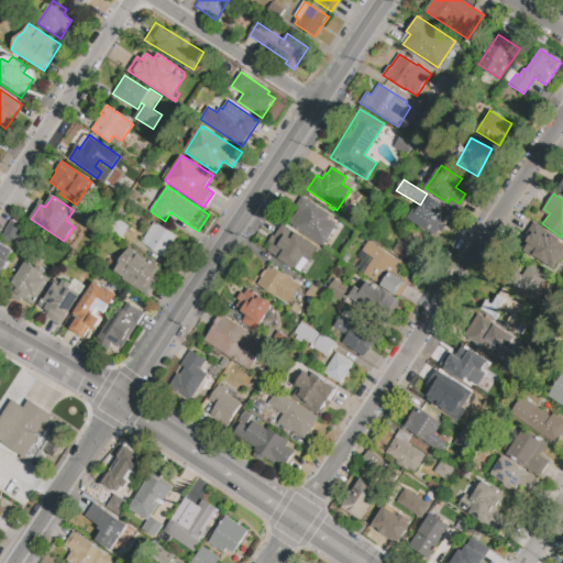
[(301,196),(331,214),(328,220),(338,225),(323,247),(288,224),(300,207),(297,203),(301,196)]
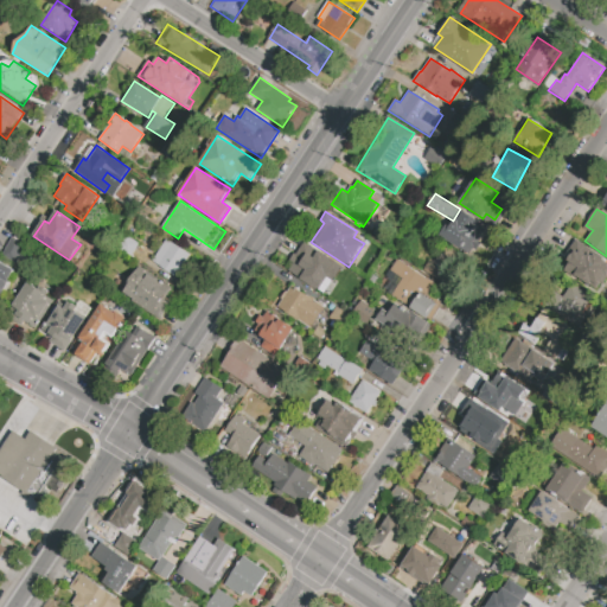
[(462,211),(478,221),(478,222),(486,227),(478,241),(480,243),(474,251),(472,250),(470,255),(440,237),(446,225),(449,228),(455,219),(458,221),(462,211)]
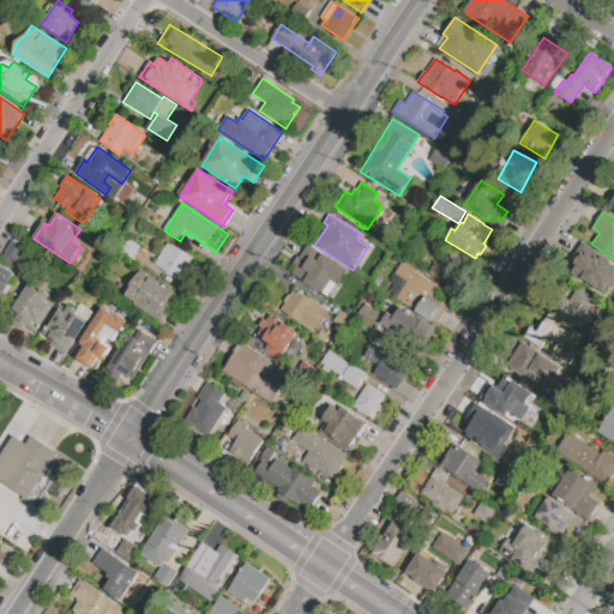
[(16,264),(25,245),(11,238),(1,258),(16,264)]
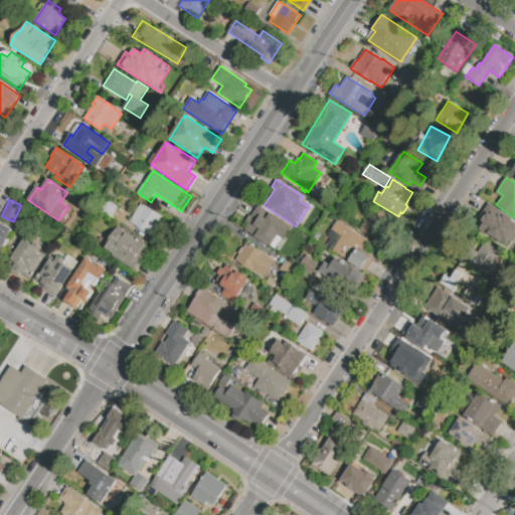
[(118,207),(111,218),(102,212),(108,201),(118,207)]
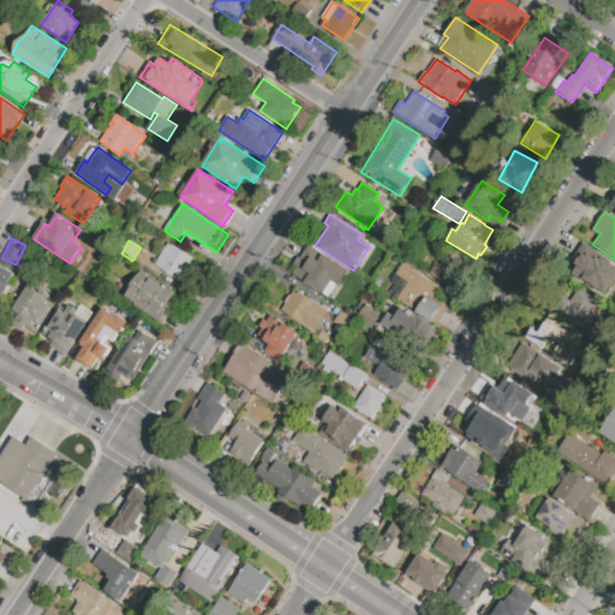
[(168,243),(192,258),(178,280),(154,264),(168,243)]
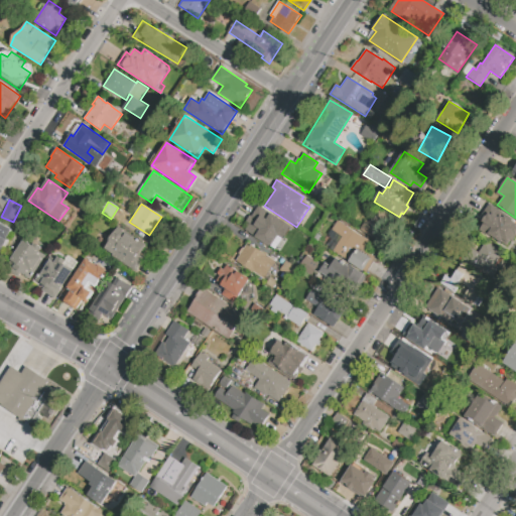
[(377,208),(404,227),(389,250),(358,229),(364,220),(368,223),(377,208)]
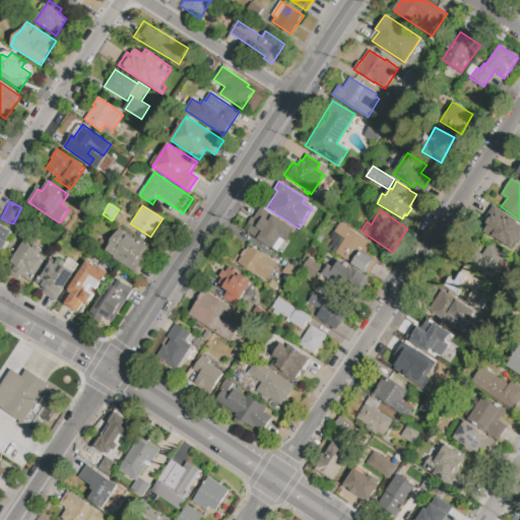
[(519,228),(519,239),(512,251),(491,236),(492,235),(488,232),(490,230),(485,228),(488,224),(485,223),(490,217),(491,217),(493,214),(496,216),(497,214),(503,218),(504,216),(508,219),(509,217),(519,224),(518,226),(519,228)]
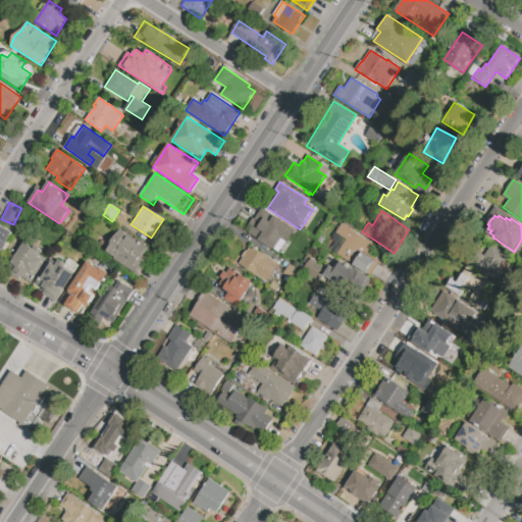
[(280,232),(286,223),(299,231),(290,245),(283,241),(281,243),(274,238),(268,247),(246,232),(256,217),(280,232)]
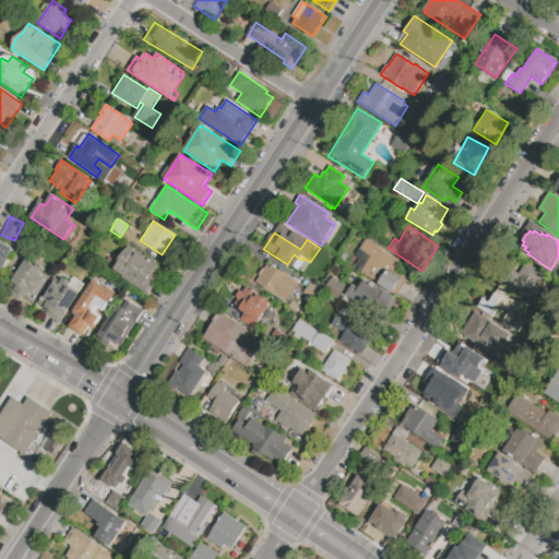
[(366,239),(419,272),(403,299),(349,265),(366,239)]
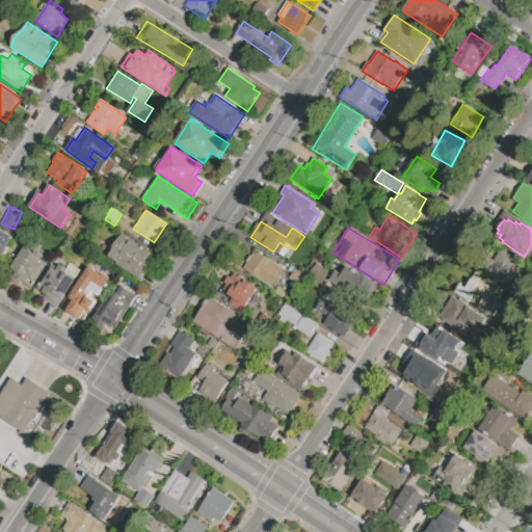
[(0,260),(9,234),(0,230),(0,260)]
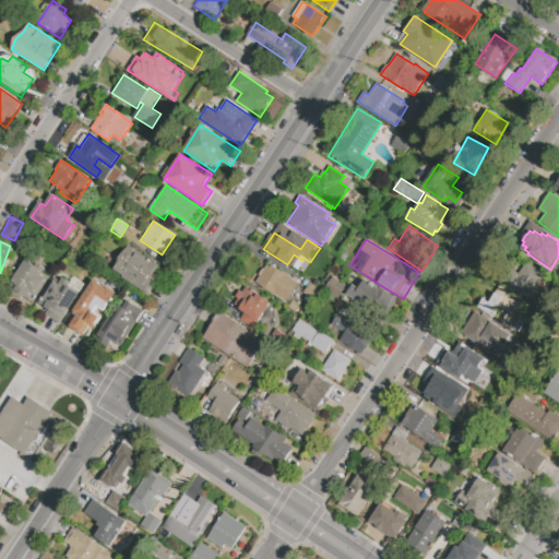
[(156,281),(147,295),(122,278),(123,275),(115,270),(122,258),(121,257),(129,246),(158,264),(150,277),(156,281)]
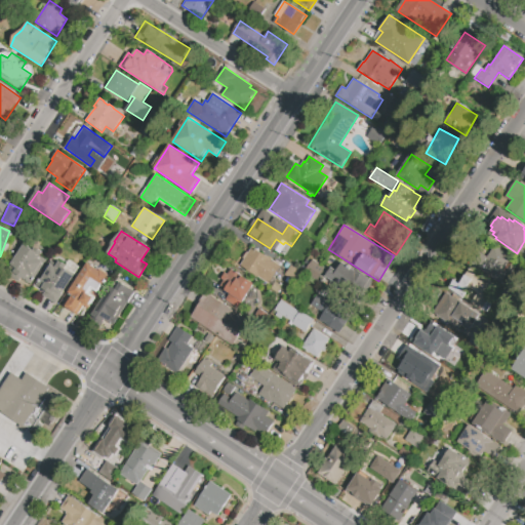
[(11,265),(26,244),(34,249),(36,247),(43,252),(40,255),(47,260),(31,284),(22,278),(18,282),(10,276),(12,272),(13,273),(16,269),(11,265)]
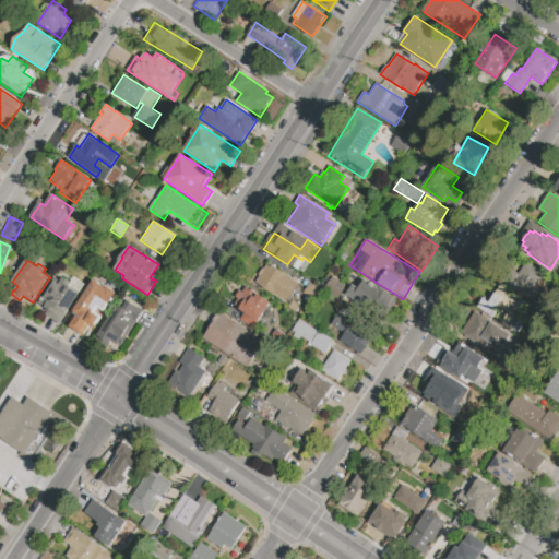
[(545,273),(534,287),(539,292),(533,301),(506,282),(513,270),(519,274),(527,261),(545,273)]
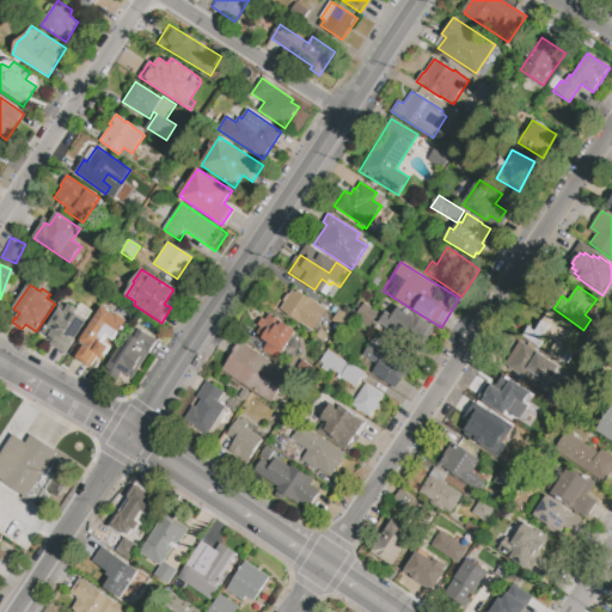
[(314,332),(280,310),(285,303),(282,301),(287,294),(289,295),(294,287),(330,311),(314,332)]
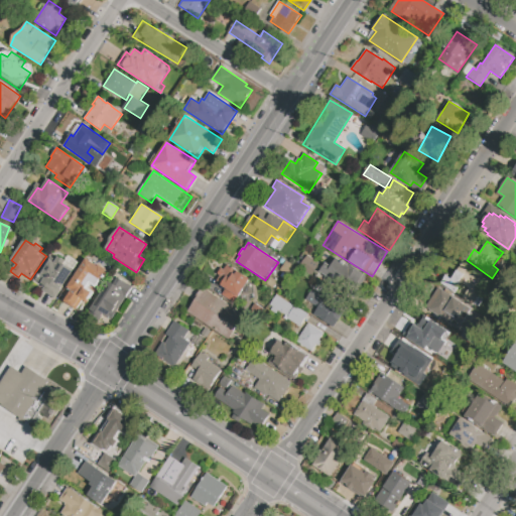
[(50,260),(54,263),(58,256),(67,261),(63,265),(75,272),(61,290),(50,283),(48,287),(41,283),(45,278),(40,275),(50,260)]
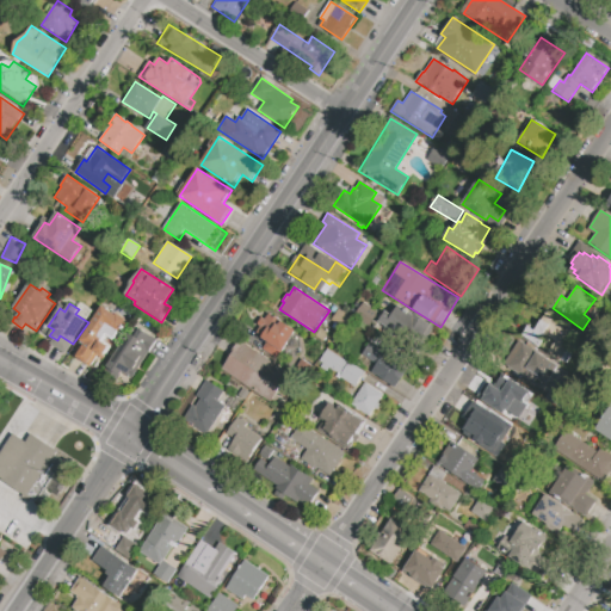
[(363,303),(382,316),(386,309),(390,313),(396,304),(403,309),(406,307),(434,326),(413,357),(353,316),(363,303)]
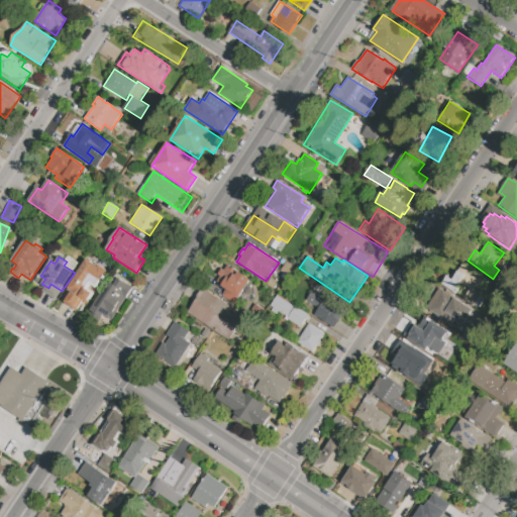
[(69,288),(88,260),(99,267),(100,265),(107,270),(106,272),(108,273),(103,282),(101,281),(97,287),(90,283),(87,288),(94,294),(87,304),(83,301),(76,311),(64,303),(72,291),(69,288)]
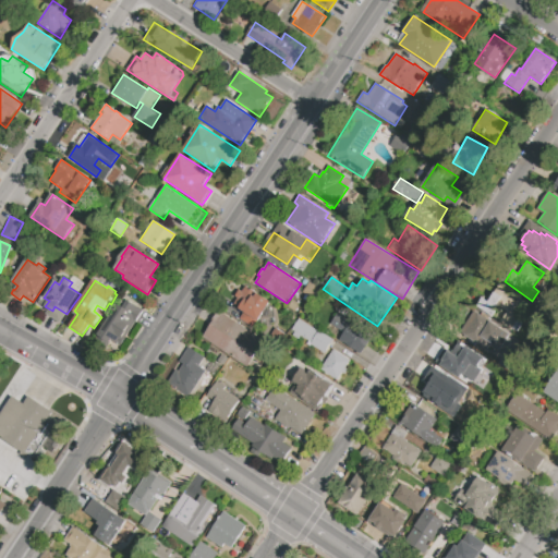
[(310,283),(322,291),(315,301),(303,293),(310,283)]
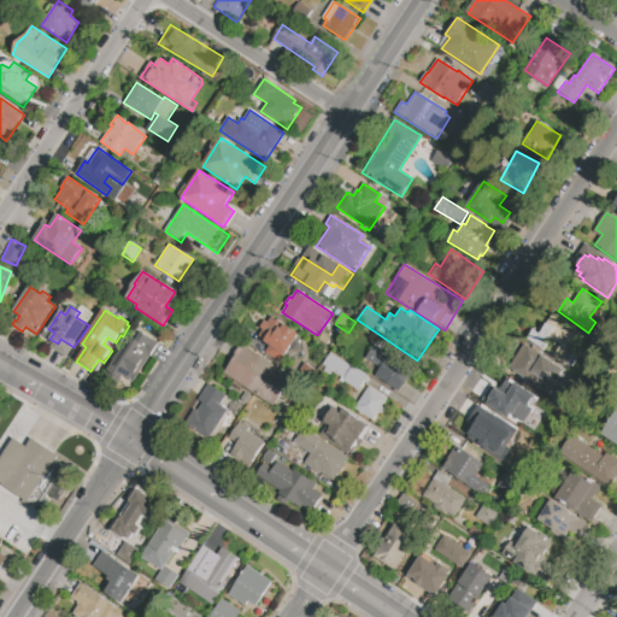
[(300,334),(287,356),(265,341),(265,340),(259,336),(264,330),(260,329),(265,321),(269,323),(272,316),(277,319),(278,318),(281,319),(280,321),(300,334)]
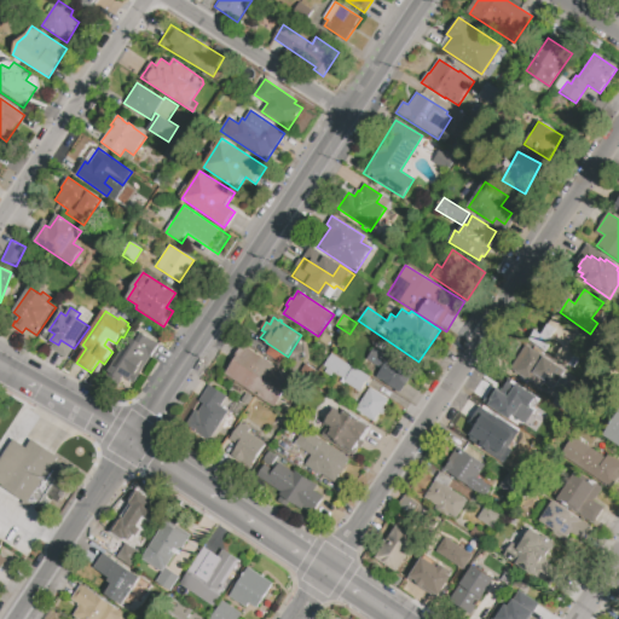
[(553,317),(591,342),(572,369),(530,340),(536,330),(541,335),(553,317)]
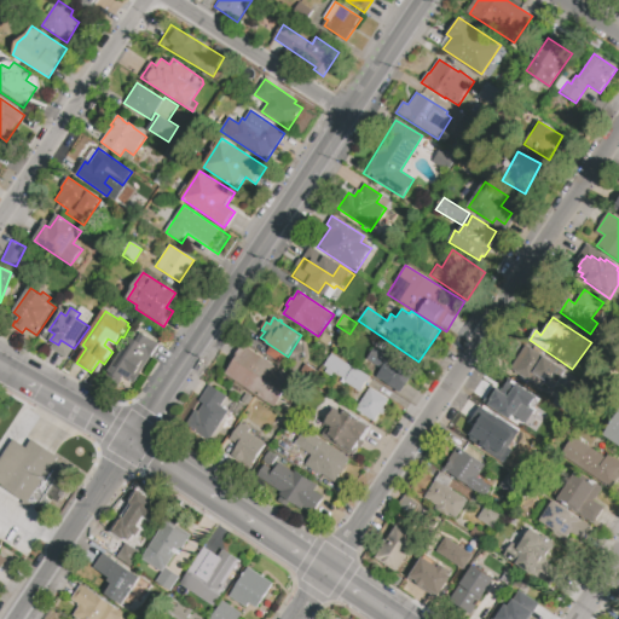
[(132,337),(137,341),(143,333),(160,343),(151,357),(154,358),(143,374),(149,377),(139,392),(133,388),(128,395),(104,380),(132,337)]
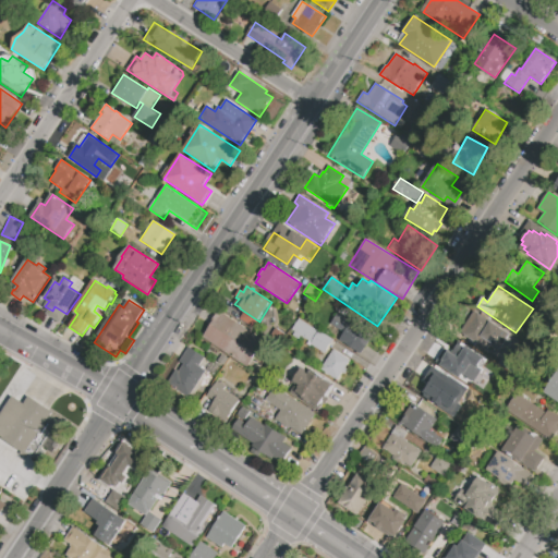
[(265,341),(247,367),(203,338),(220,312),(265,341)]
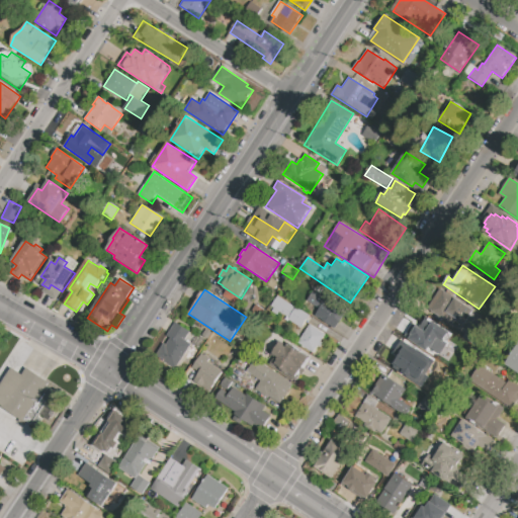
[(335,329),(315,316),(319,309),(307,300),(313,291),(322,297),(326,289),(350,306),(335,329)]
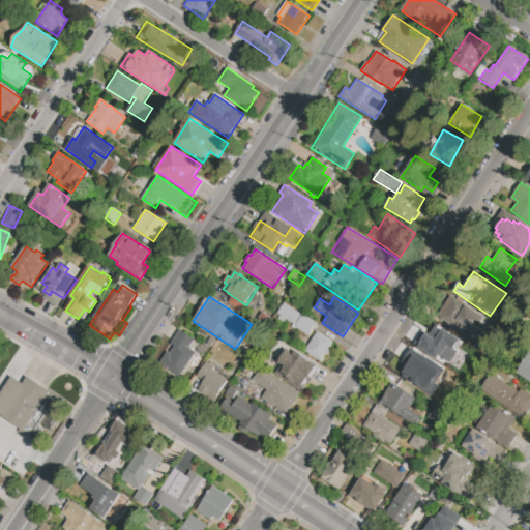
[(450,297),(495,327),(479,349),(473,344),(476,340),(439,314),(450,297)]
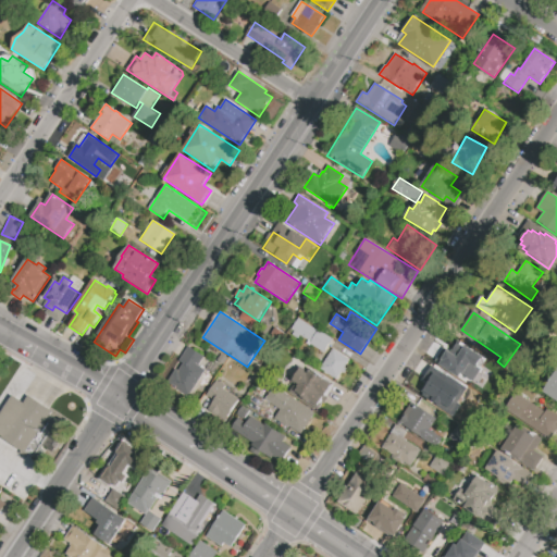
[(299,317),(333,339),(322,355),(289,332),(299,317)]
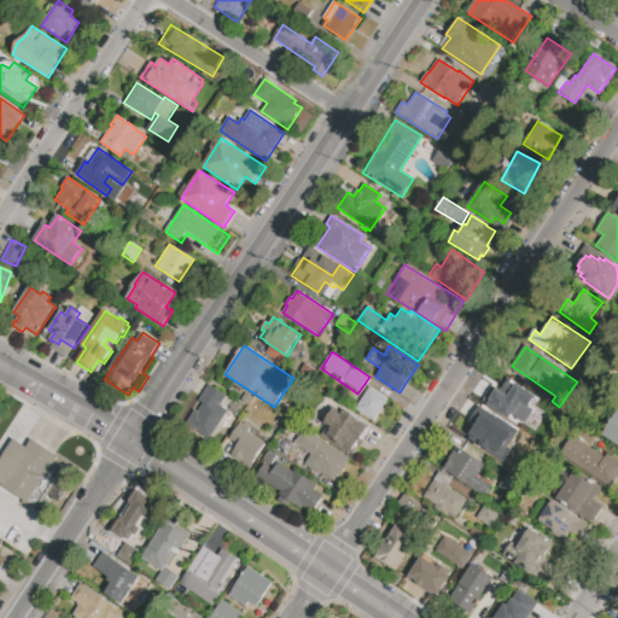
[(535,396),(506,378),(499,390),(490,385),(481,401),(513,423),(516,419),(532,430),(542,414),(530,406),(535,396)]
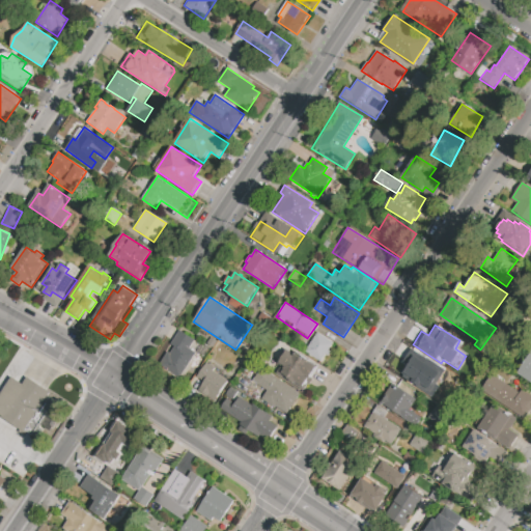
[(196,353),(178,379),(159,365),(168,352),(170,354),(174,347),(170,344),(179,330),(195,340),(190,347),(196,353)]
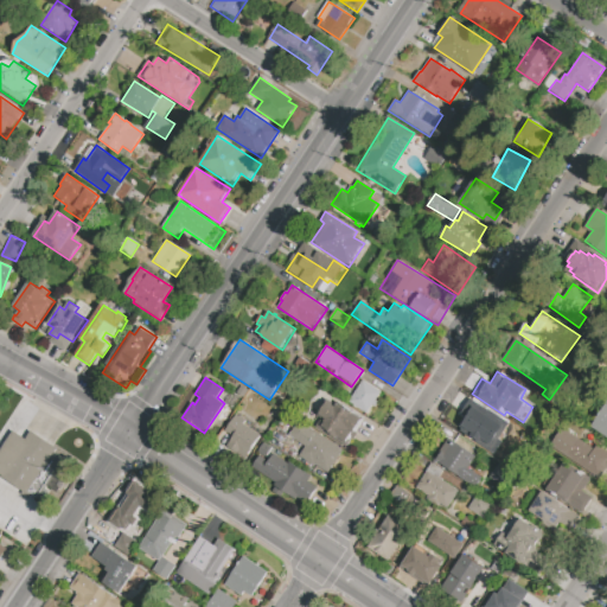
[(363,379),(381,391),(366,414),(349,402),(363,379)]
